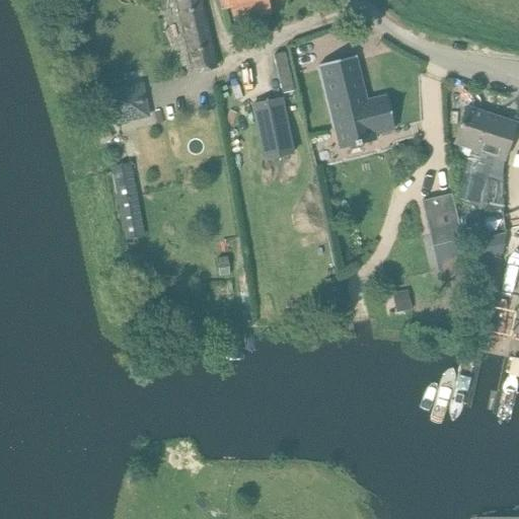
[(176,0),(193,74),(215,69),(199,0),(176,0)]
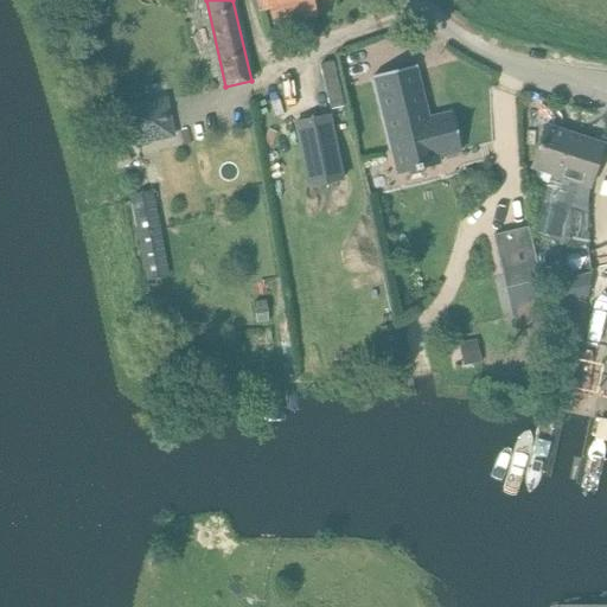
[(257,0),(260,11),(304,0),(257,0)]
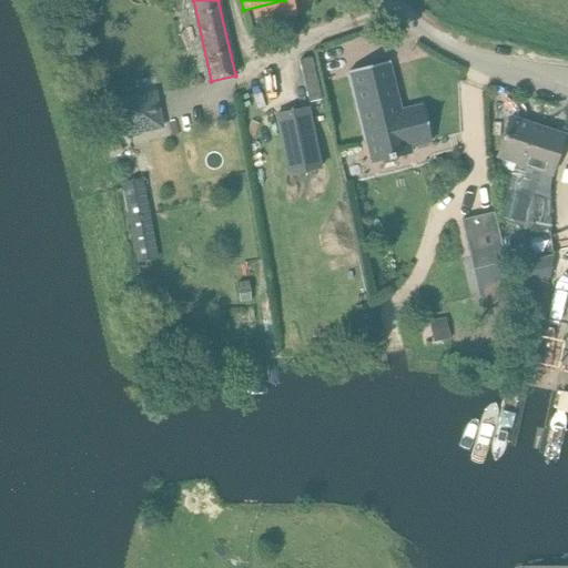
[(316,53),(297,57),(307,101),(326,97),(316,53)]
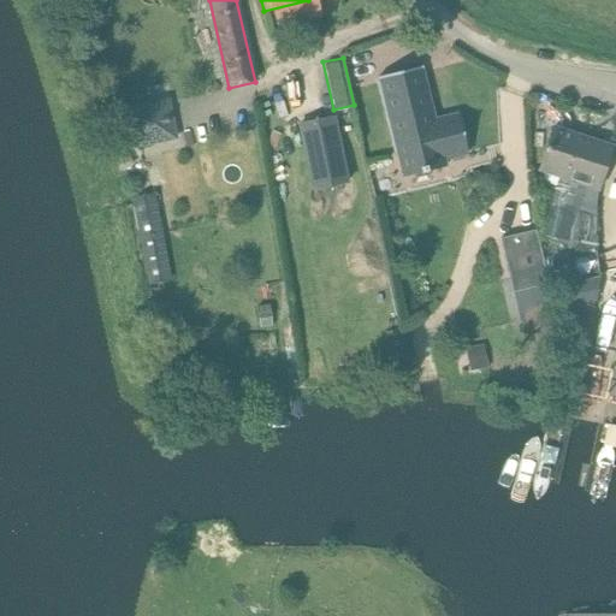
[(421,67),(378,78),(378,80),(379,80),(403,177),(445,167),(444,160),(467,154),(457,114),(434,120),(421,69),(422,69),(421,67)]
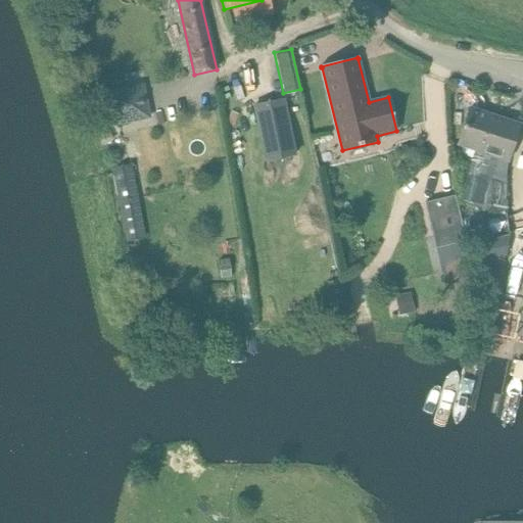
[(149,117),(142,85),(108,93),(115,125),(149,117)]
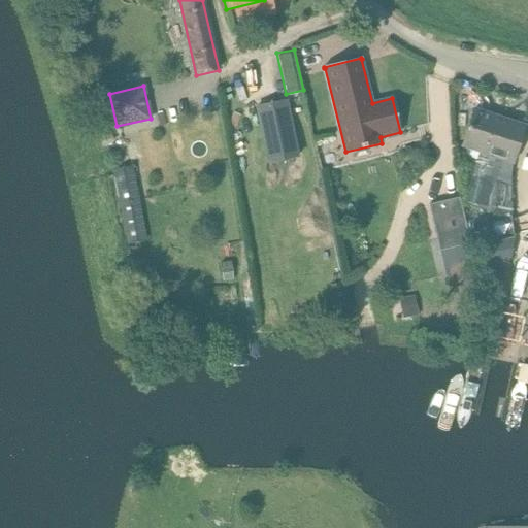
[(100,96),(92,97),(95,112),(103,111),(100,96)]
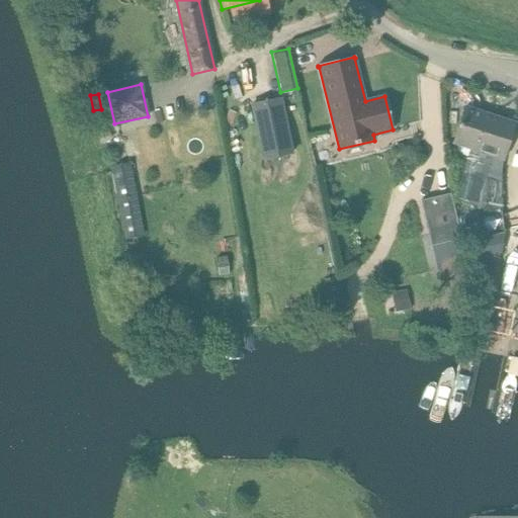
[(280,99),(252,105),(263,160),(291,154),(280,99)]
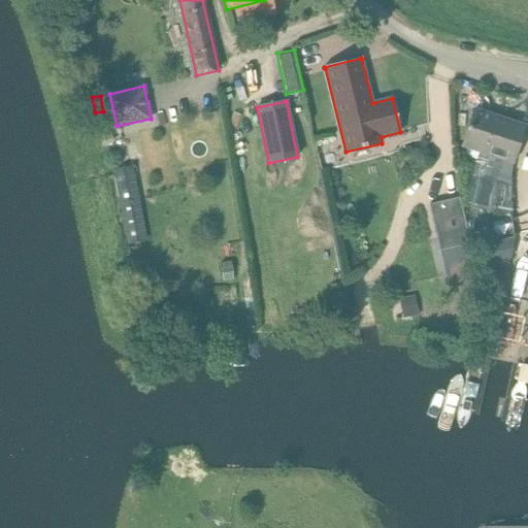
[(473,110),(462,145),(479,151),(467,185),(470,186),(487,191),(496,165),(496,167),(496,212),(510,212),(510,175),(513,162),(524,127),(523,126),(473,110)]
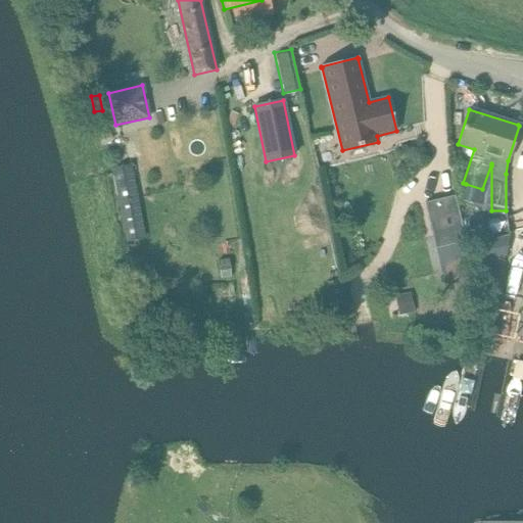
[(131,202),(138,201),(131,165),(111,170),(126,243),(138,241),(131,202)]
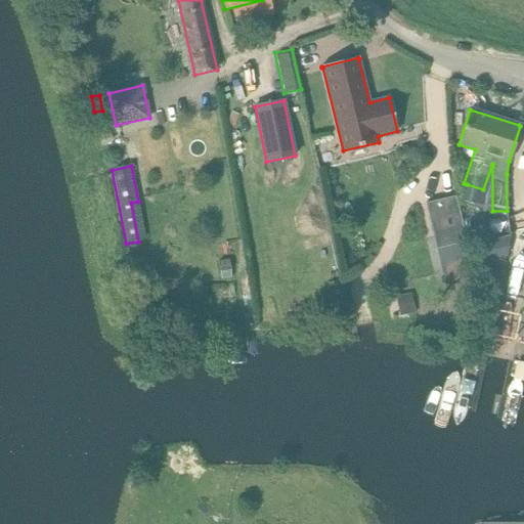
[(426,205),(435,249),(466,243),(455,199),(426,205)]
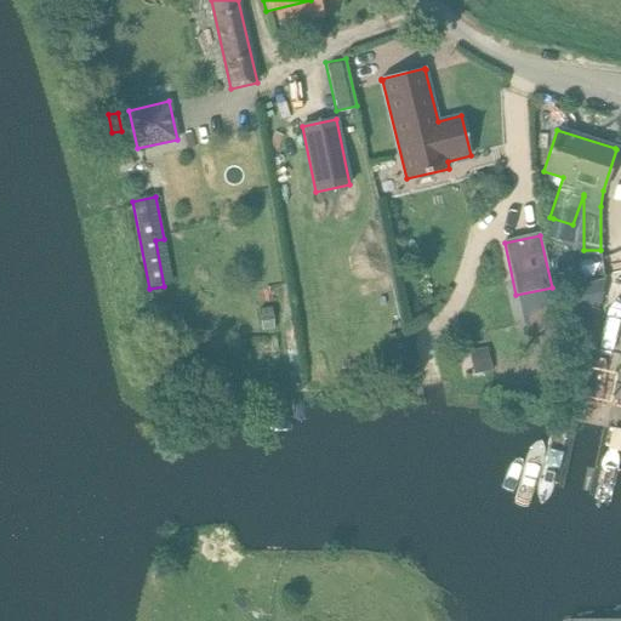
[(596,283),(562,286),(564,311),(571,309),(597,313),(598,307),(598,305),(600,306),(604,281),(596,283)]
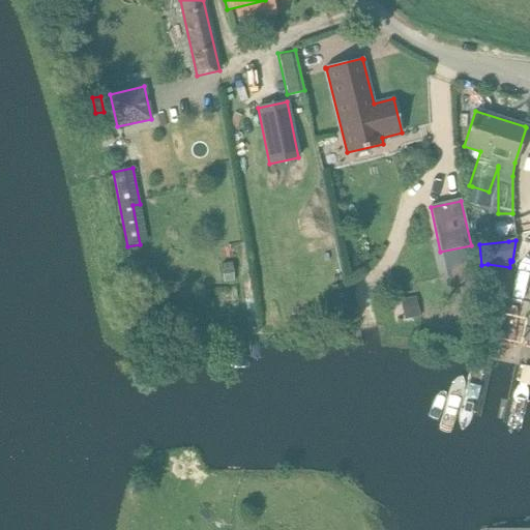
[(231,261),(221,262),(224,281),(233,280),(231,261)]
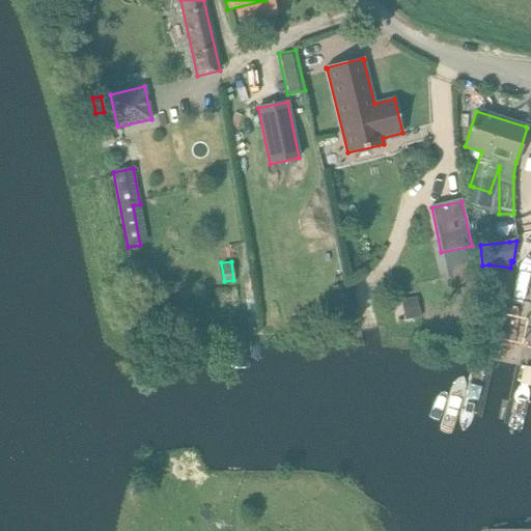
[(404,320),(421,316),(416,297),(400,300),(404,320)]
